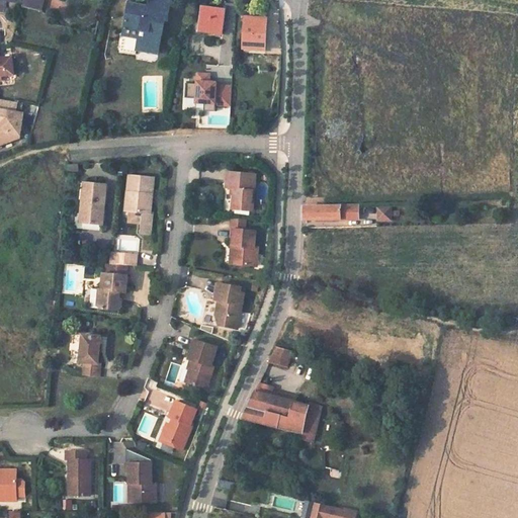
[(25,0),(23,7),(41,10),(44,0),(25,0)]
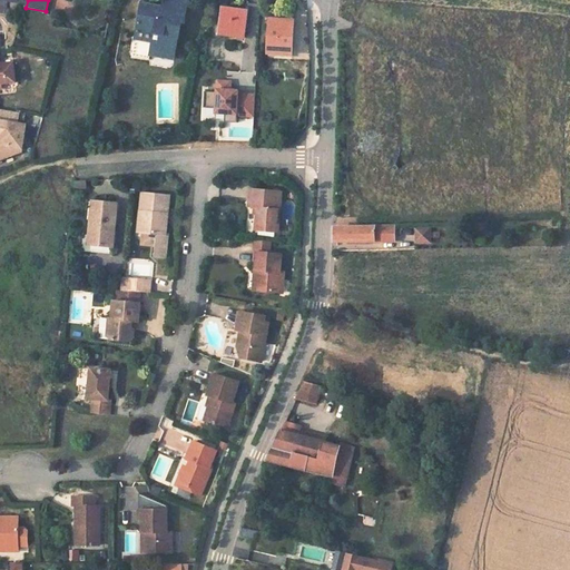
[(143,3),(137,30),(155,33),(154,42),(151,50),(175,55),(182,22),(185,22),(187,8),(168,5),(167,9),(163,8),(143,3)]
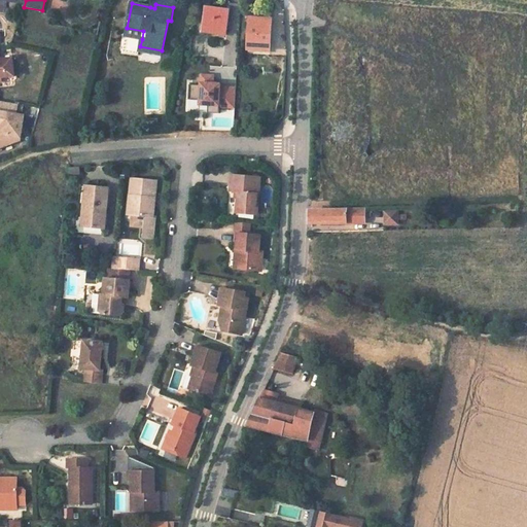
[(207,7),(203,32),(225,35),(229,10),(207,7)]
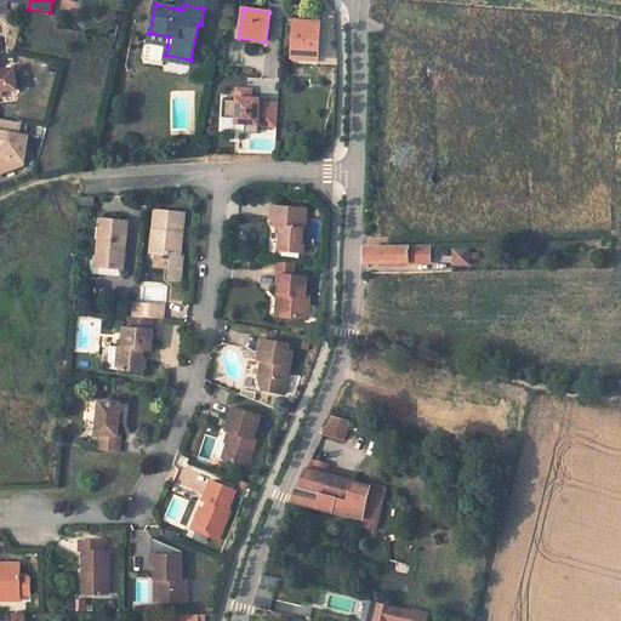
[(296,22),(294,58),(318,60),(320,23),(296,22)]
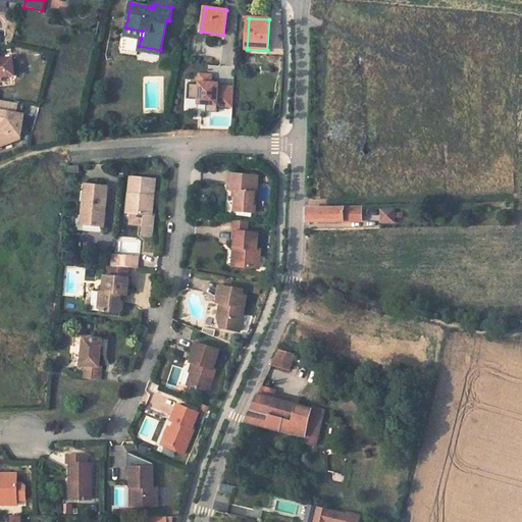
[(125,28),(124,36),(141,39),(142,31),(125,28)]
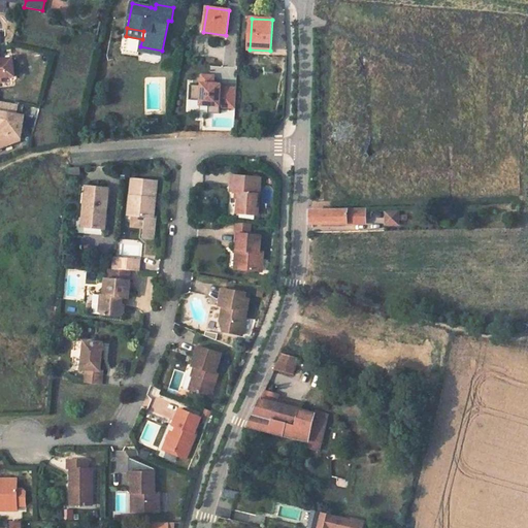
[(140,46),(140,51),(162,55),(162,51),(140,46)]
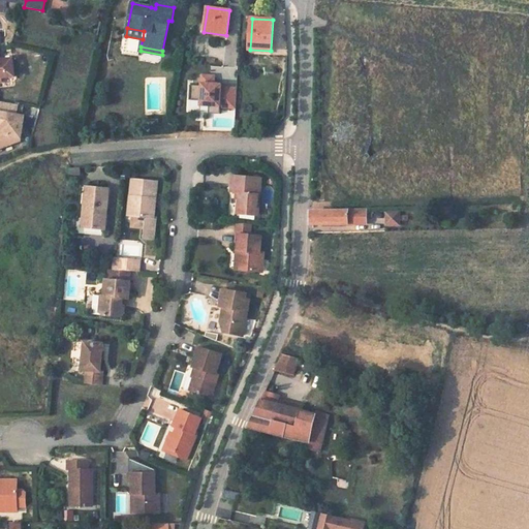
[(0,82),(2,82),(1,78),(16,76),(13,58),(0,59),(0,82)]
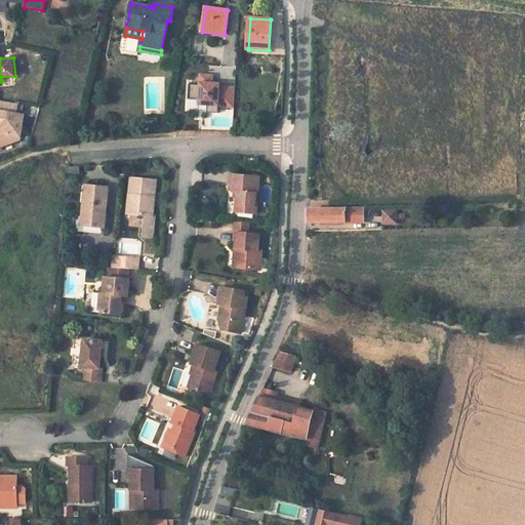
[(201,76),(200,86),(190,86),(189,99),(201,101),(200,104),(208,104),(208,112),(218,113),(219,106),(234,107),(235,88),(219,87),(219,82),(211,82),(212,76),(201,76)]
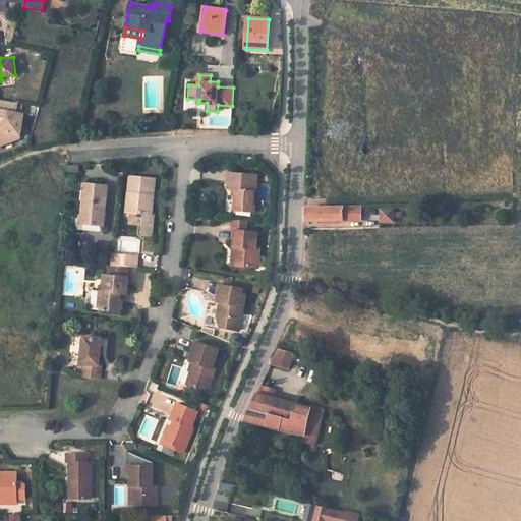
[(7,102),(0,100),(0,116),(2,117),(1,124),(0,129),(0,147),(20,139),(24,115),(6,112),(7,102)]
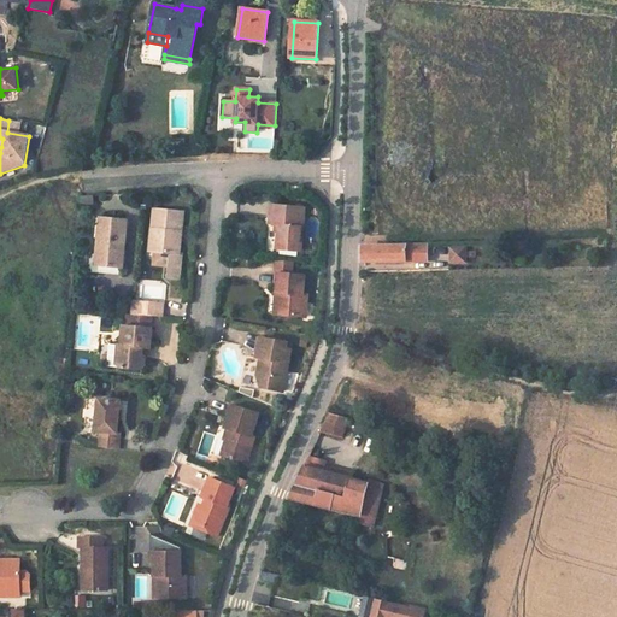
[(278,222),(277,245),(301,246),(304,203),(271,201),(270,222),(278,222)]
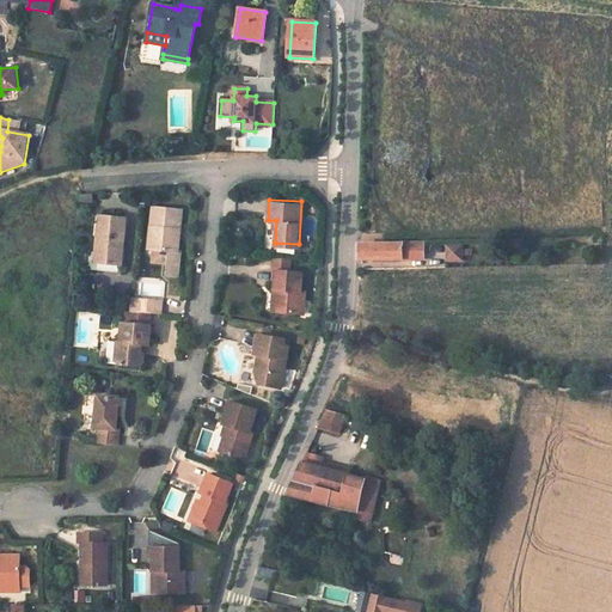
[(157,227),(154,249),(170,250),(167,274),(179,275),(182,249),(179,249),(183,207),(154,204),(152,227),(157,227)]
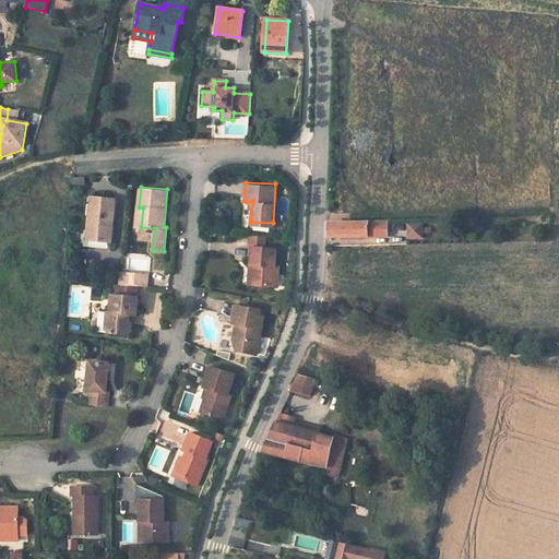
[(90,197),(87,227),(86,239),(111,241),(116,199),(90,197)]
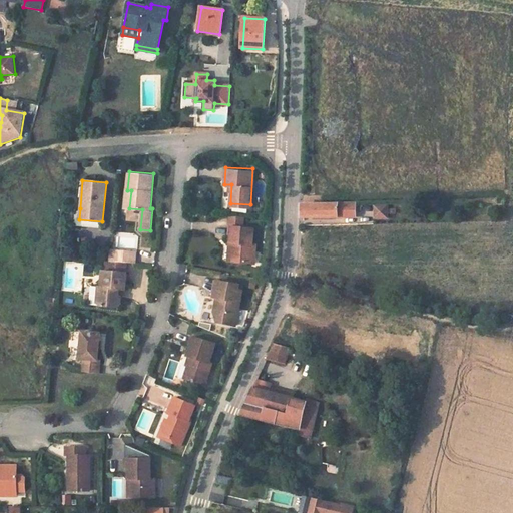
[(355,203),(302,204),(302,218),(355,217),(355,203)]
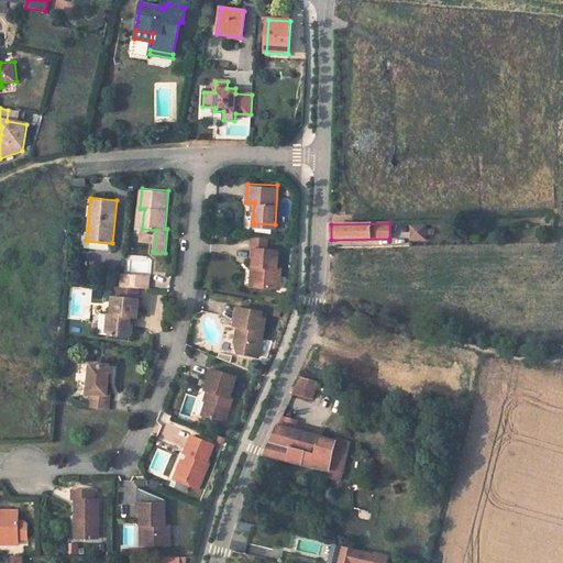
[(410,241),(426,240),(426,223),(409,224),(410,241)]
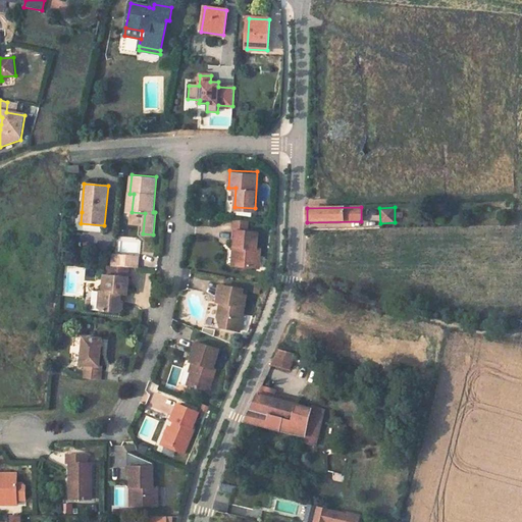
[(74,229),(103,231),(104,225),(81,223),(82,212),(76,212),(74,229)]
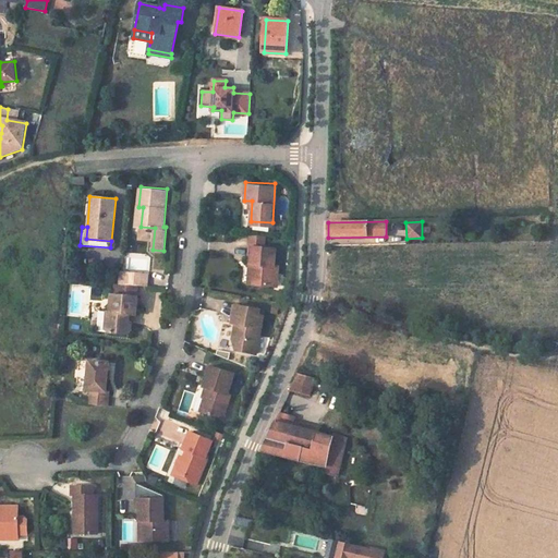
[(257,262),(255,281),(274,283),(275,273),(279,273),(280,263),(276,262),(277,245),(253,243),(252,261),(257,262)]
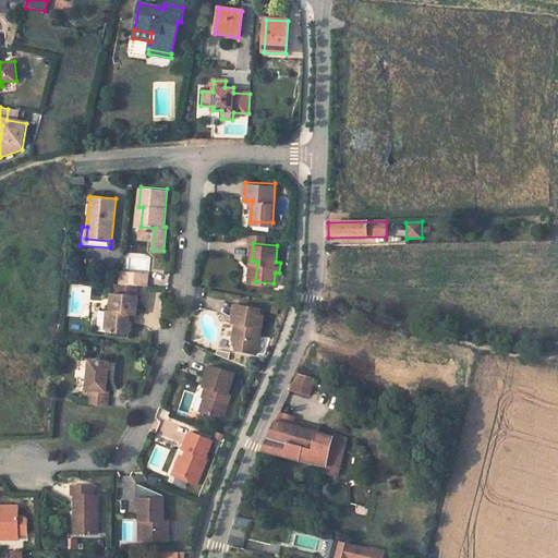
[(149,274),(120,271),(120,283),(148,286),(149,274)]
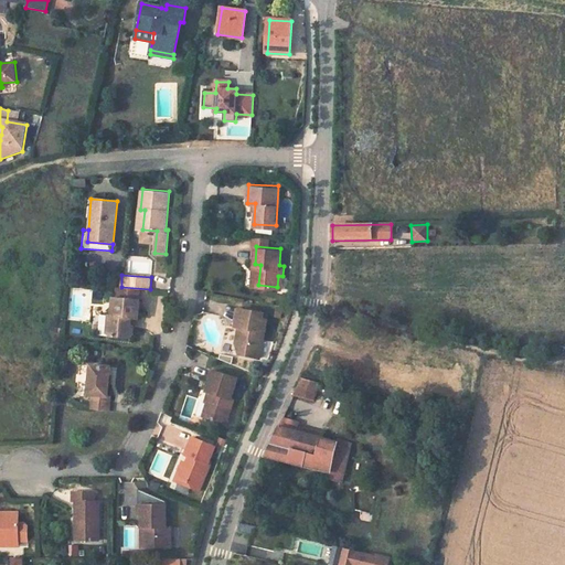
[(130,324),(130,318),(137,318),(139,300),(137,300),(138,288),(121,287),(116,286),(115,298),(113,298),(110,316),(108,316),(107,332),(113,333),(113,336),(128,338),(131,333),(132,324),(130,324)]
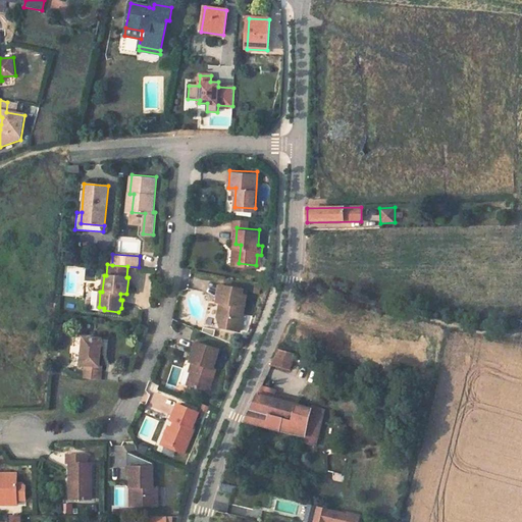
[(241,331),(248,296),(244,295),(245,291),(221,285),(218,302),(221,303),(223,304),(223,307),(220,306),(217,318),(224,319),(222,327),(241,331)]
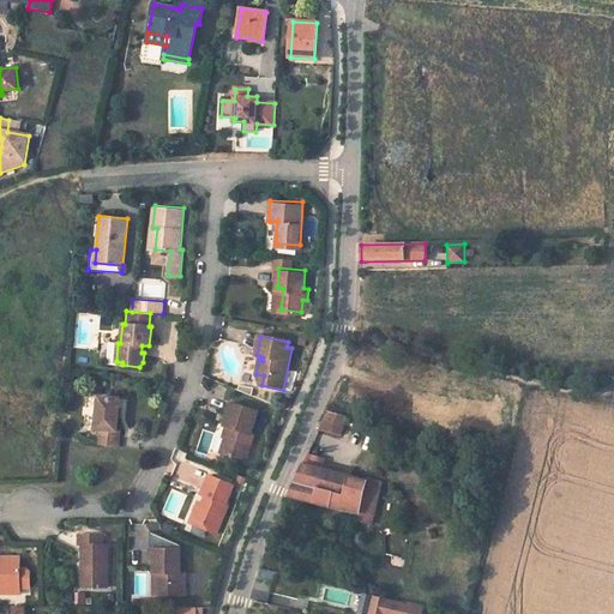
[(116,361),(118,343),(109,343),(107,363),(122,365),(122,362),(116,361)]
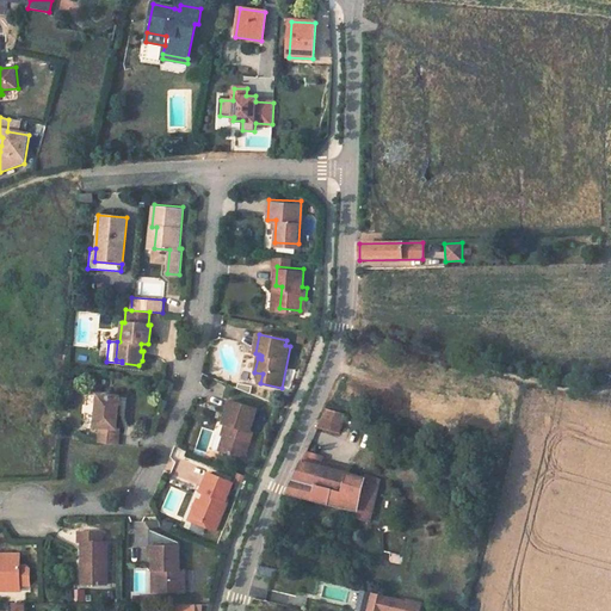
[(100,395),(99,426),(103,426),(102,443),(122,445),(124,429),(121,427),(123,396),(100,395)]
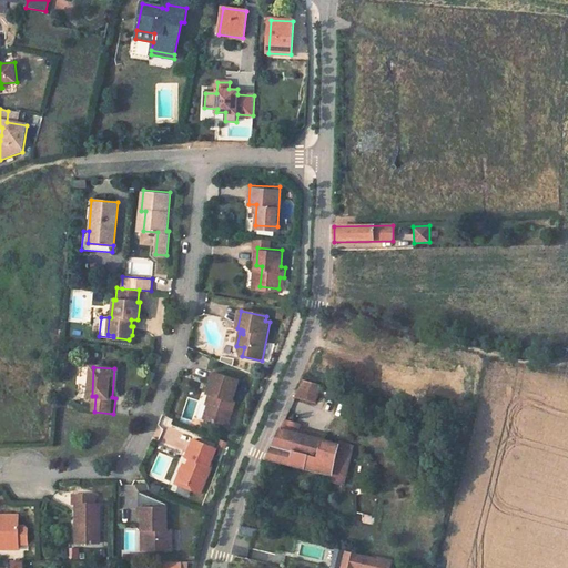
[(212,396),(204,421),(223,426),(226,414),(232,415),(234,406),(235,404),(233,403),(240,381),(215,373),(208,395),(212,396)]
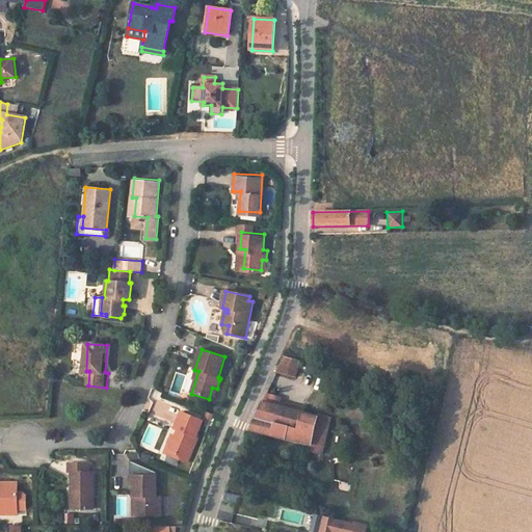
[(310,363),(301,361),(299,368),(308,371),(310,363)]
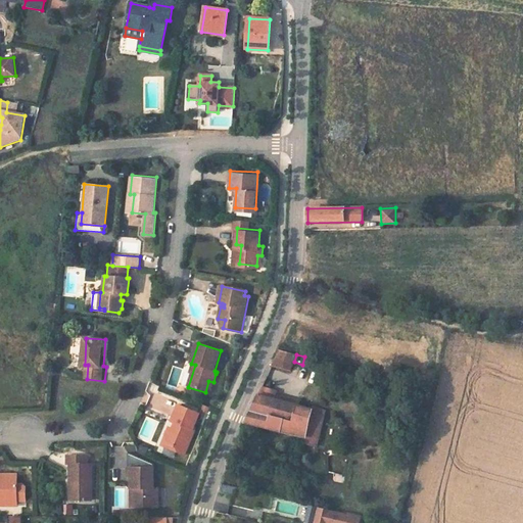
[(283,364),(274,361),(264,383),(274,386),(283,364)]
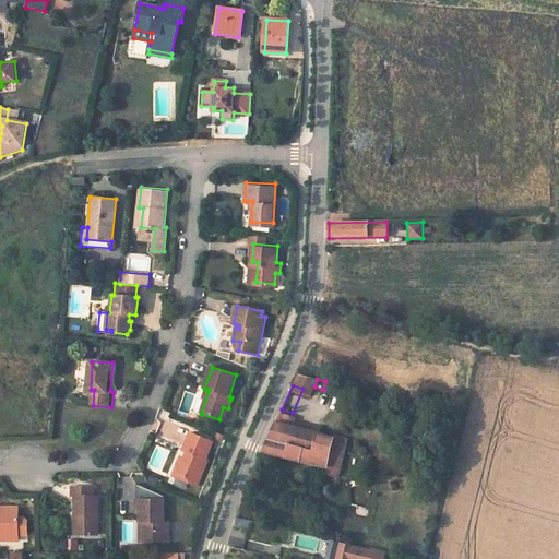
[(363,392),(356,390),(354,399),(360,401),(363,392)]
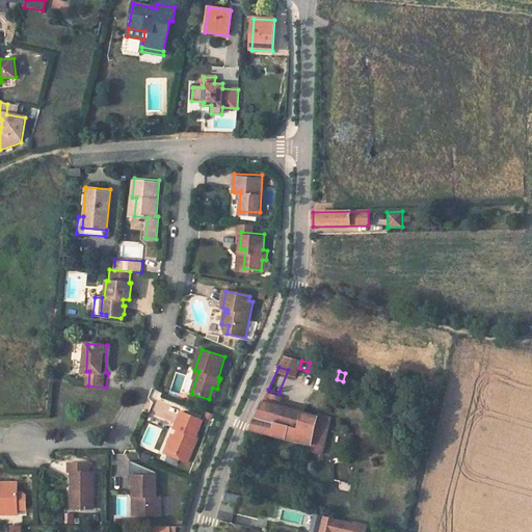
[(177,372),(171,390),(180,392),(185,374),(177,372)]
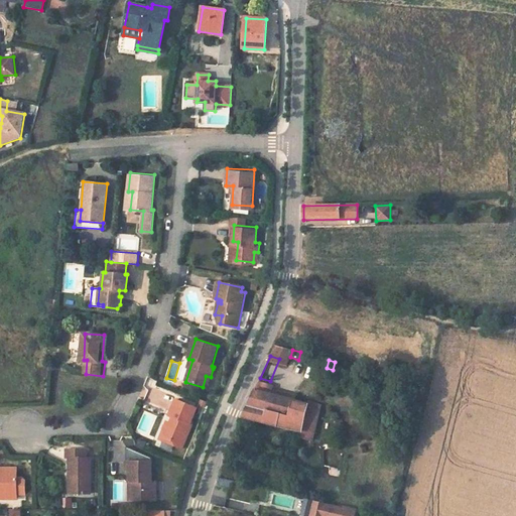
[(269,392),(271,384),(258,380),(256,388),(269,392)]
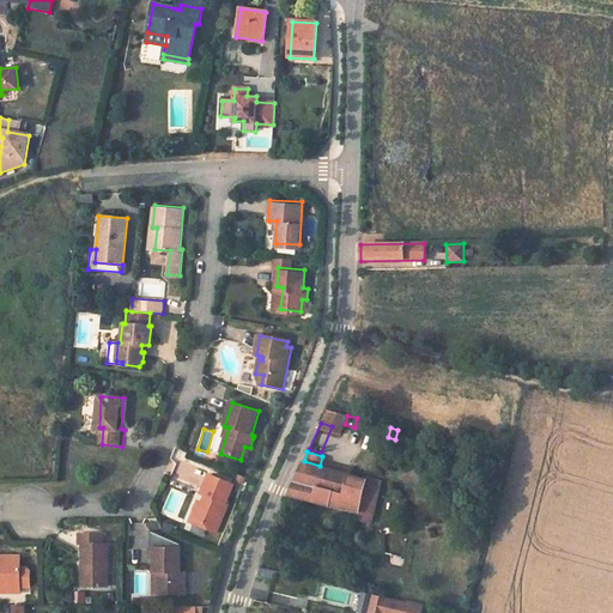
[(365,480),(303,463),(287,496),(358,511),(365,480)]
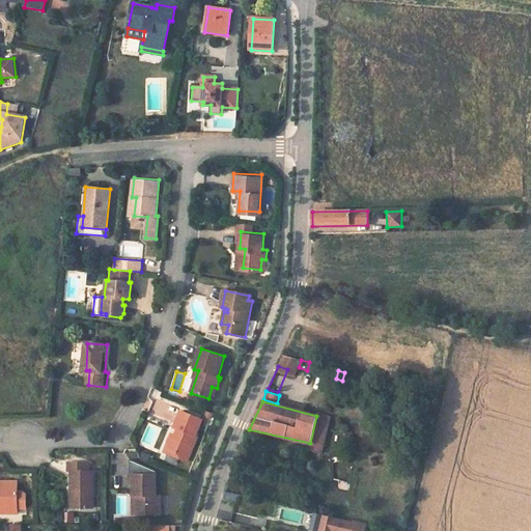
[(175,437),(169,450),(180,454),(180,459),(188,463),(198,438),(196,438),(203,421),(182,412),(175,428),(179,430),(176,437),(175,437)]
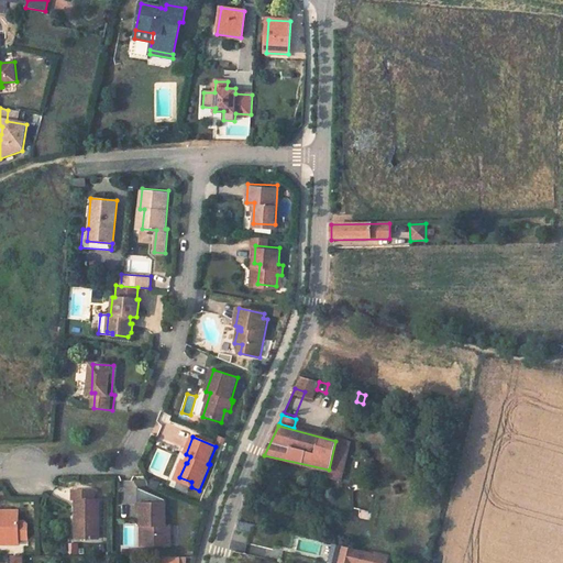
[(344,443),(335,441),(329,470),(338,472),(344,443)]
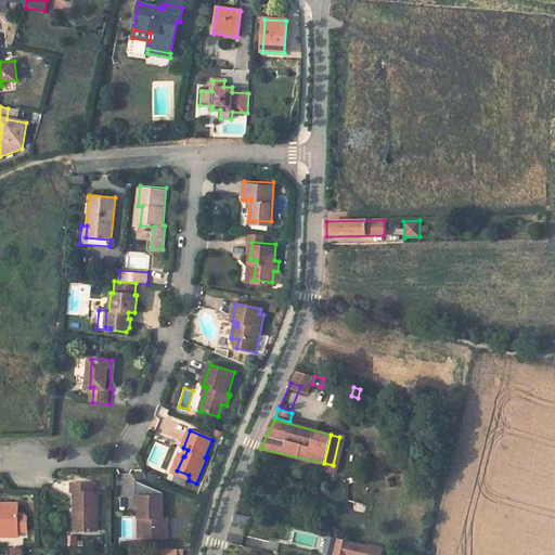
[(183,448),(175,469),(177,470),(183,456),(184,456),(188,450),(183,448)]
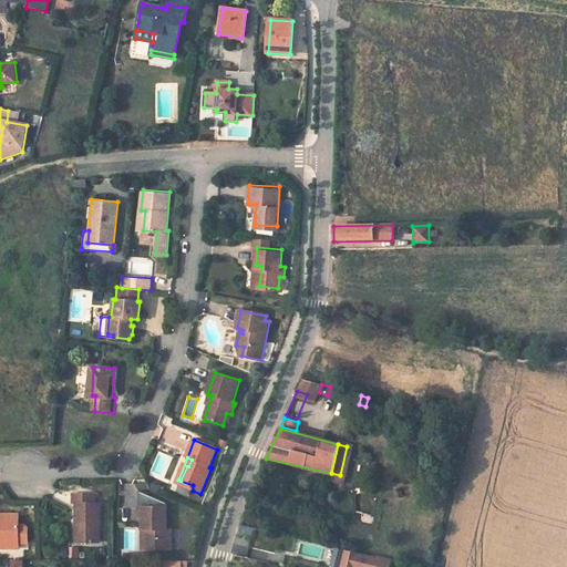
[(176,484),(193,491),(193,485),(181,481),(178,480),(176,484)]
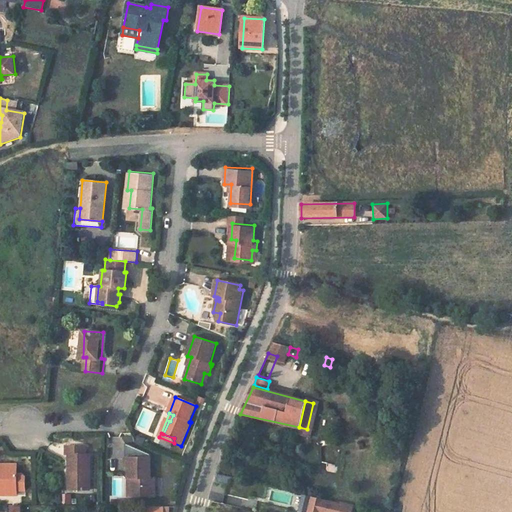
[(70,457),(69,484),(89,483),(89,457),(86,457),(86,448),(67,448),(67,457),(70,457)]
